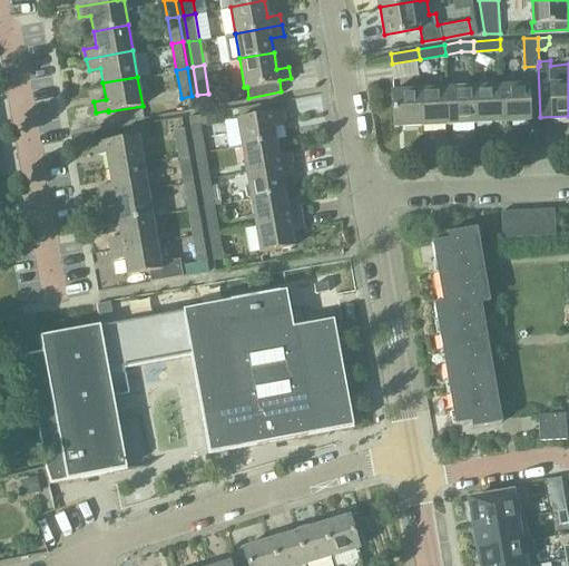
[(501,83),(503,119),(531,118),(529,81),(501,83)]
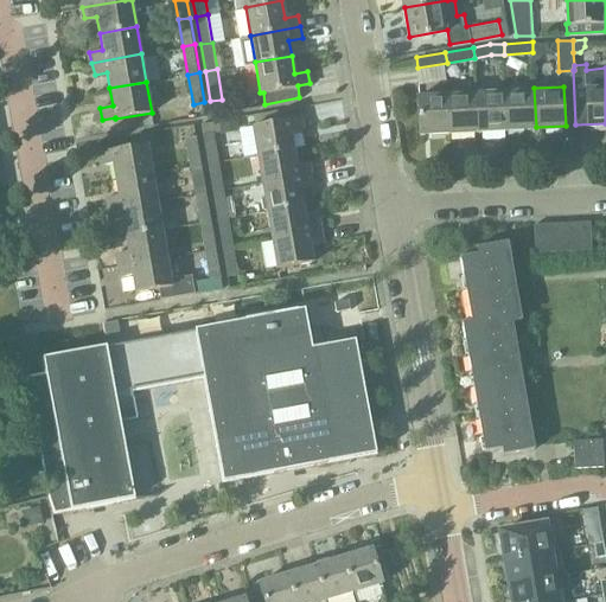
[(508,129),(536,127),(534,88),(505,90),(508,129)]
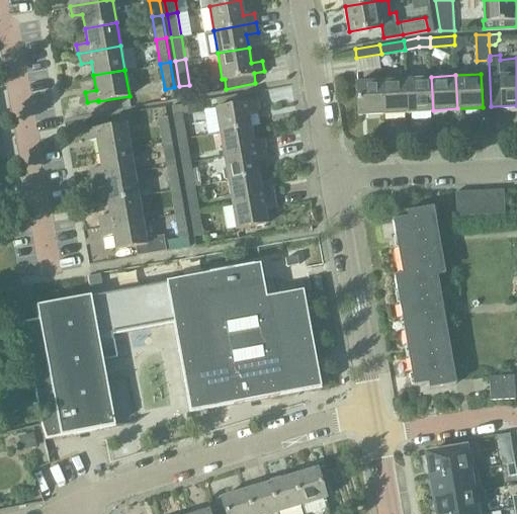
[(433,110),(431,77),(407,78),(409,111),(433,110)]
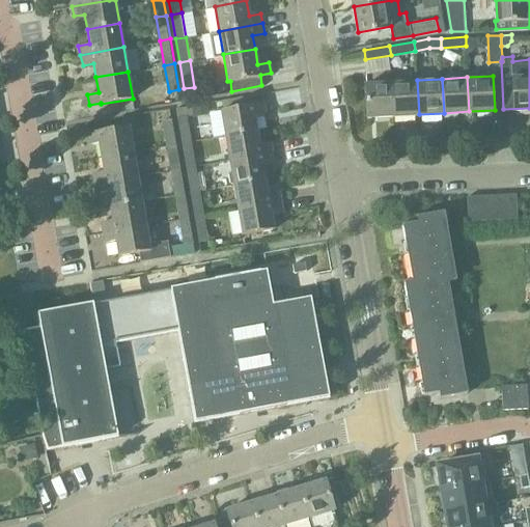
[(394,115),(419,114),(417,80),(392,81),(394,115)]
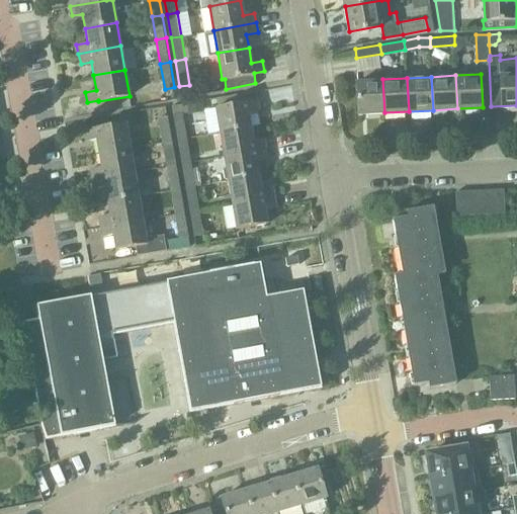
[(384,112),(382,79),(358,80),(360,113),(384,112)]
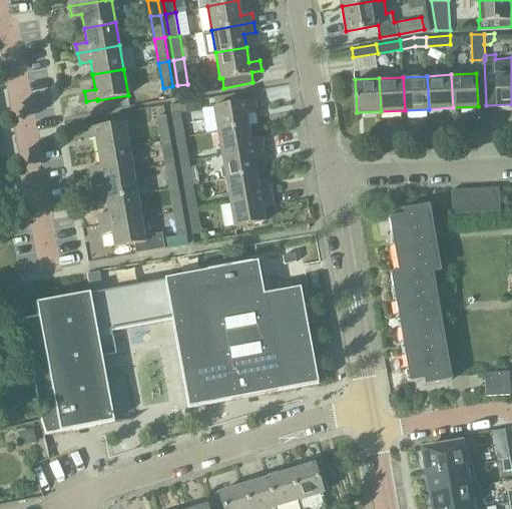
[(200,97),(184,100),(186,111),(202,108),(200,97)]
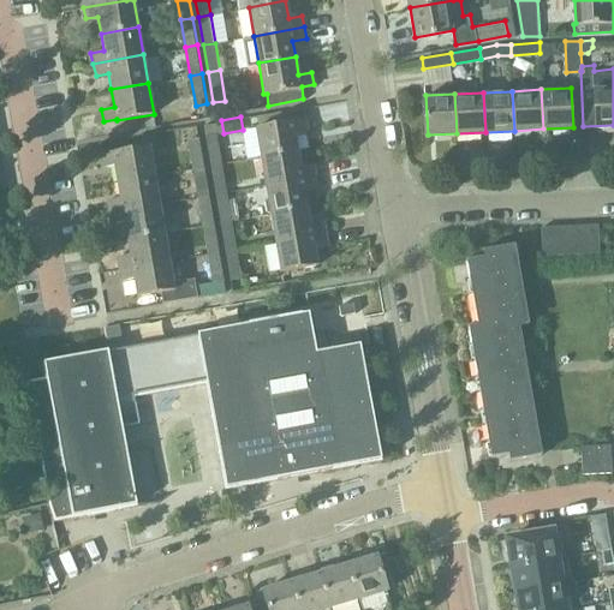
[(261,155),(297,149),(294,133),(309,131),(307,119),(292,121),(292,120),(256,126),(261,155)]
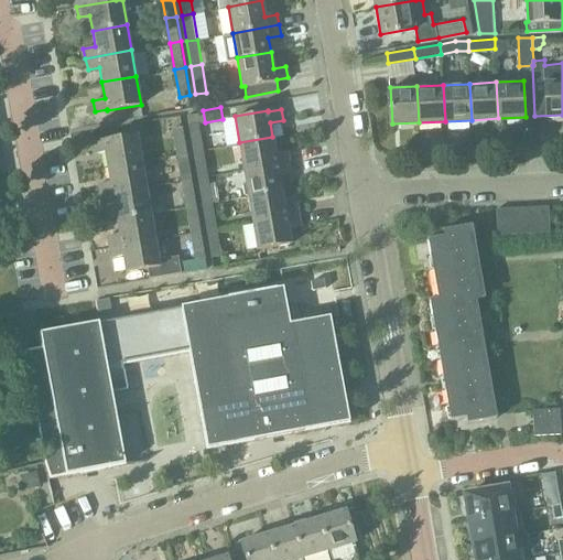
[(195,150),(205,149),(199,121),(191,124),(195,150)]
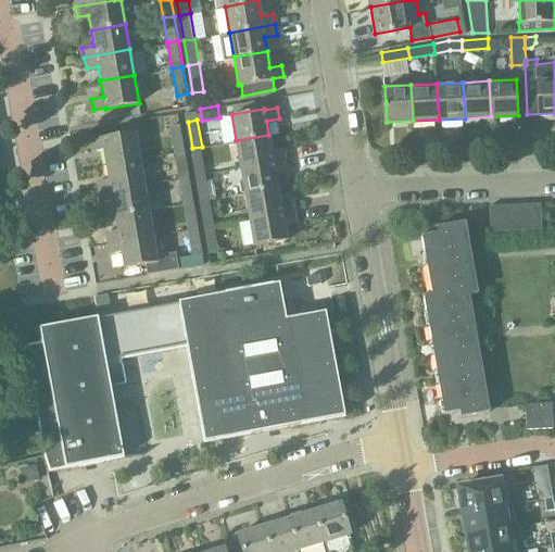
[(176,150),(186,148),(181,123),(172,124),(176,150)]
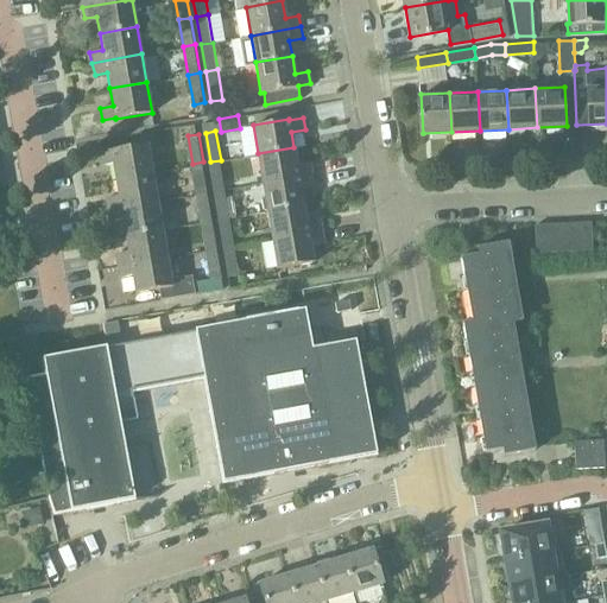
[(117,177),(152,171),(147,144),(112,150),(113,150),(99,152),(101,165),(114,163),(117,177)]
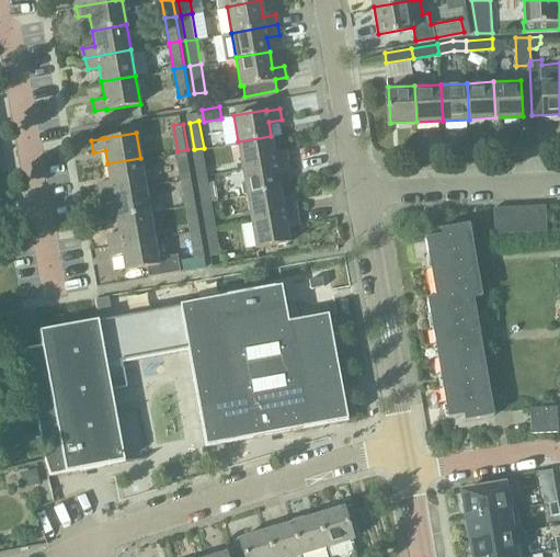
[(242,168),(288,159),(287,149),(274,151),(271,136),(238,141),(242,168)]
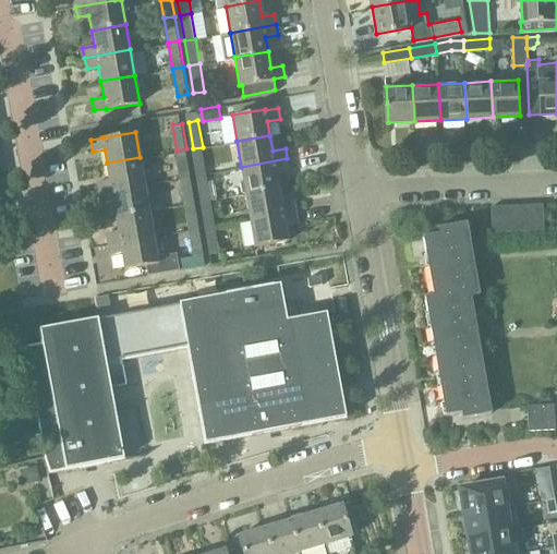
[(197,175),(207,173),(203,147),(193,148),(197,175)]
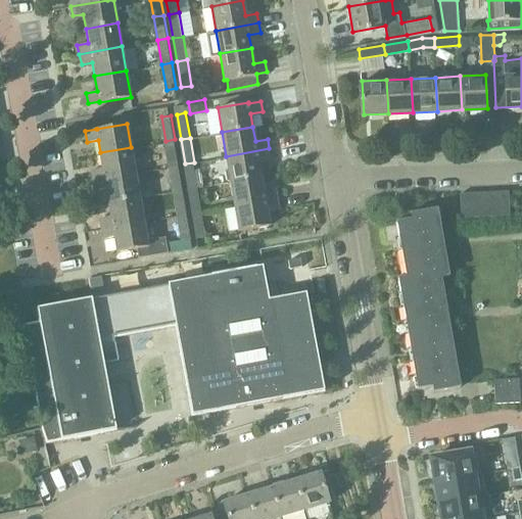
[(175,139),(165,141),(170,166),(179,163),(175,139)]
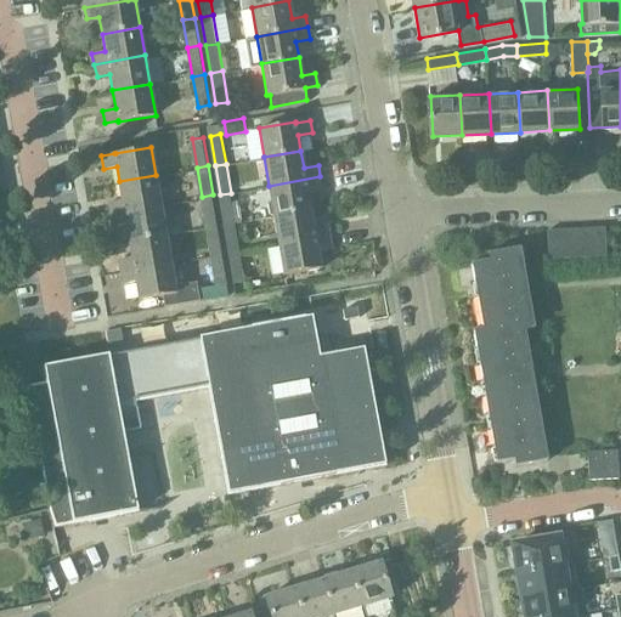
[(156,175),(119,181),(123,201),(108,203),(111,213),(161,204),(156,175)]
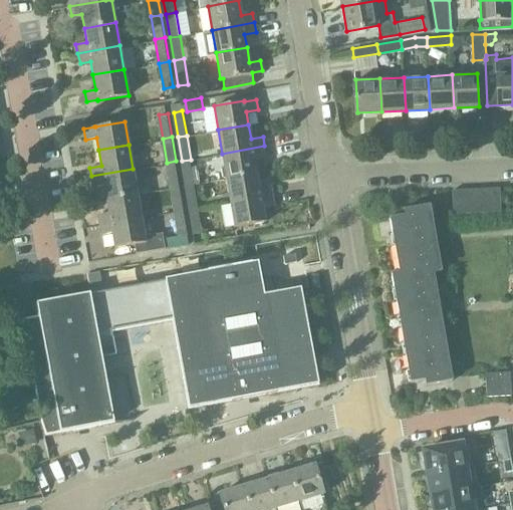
[(227,177),(257,172),(255,159),(266,157),(264,146),(222,154),(227,177)]
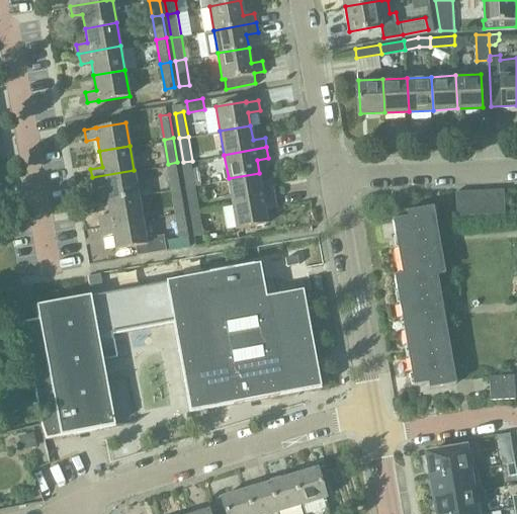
[(187,185),(196,184),(200,183),(197,166),(193,167),(192,161),(183,162),(187,185)]
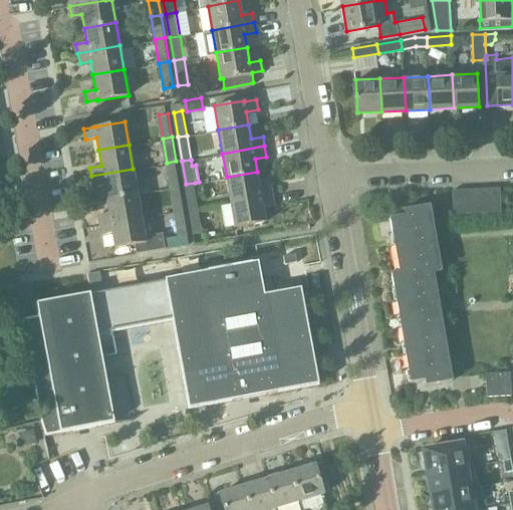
[(176,161),(167,163),(171,187),(180,186),(176,161)]
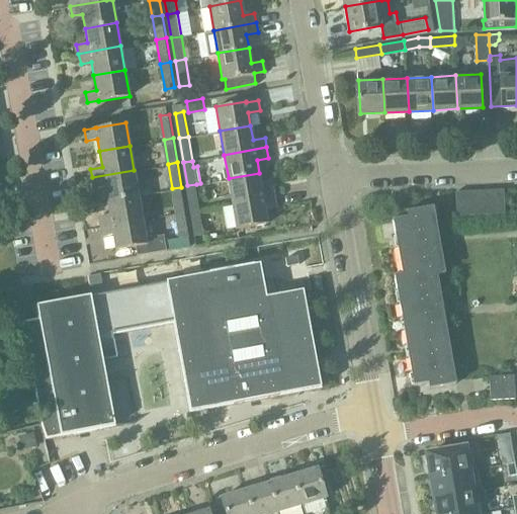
[(134,170),(92,177),(94,188),(104,186),(107,200),(139,194),(134,170)]
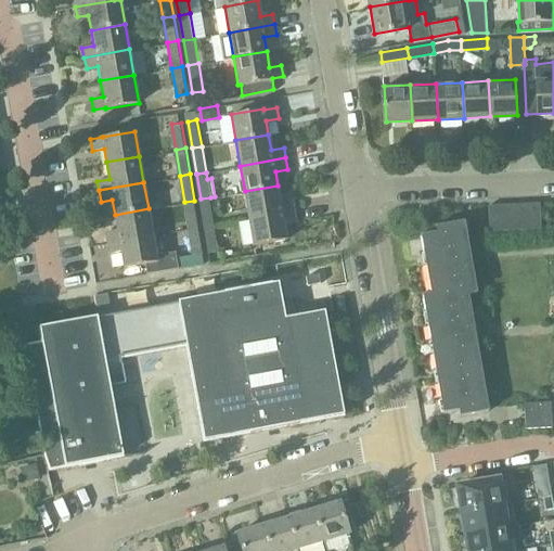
[(278,186),(245,191),(249,218),(294,209),(293,199),(280,201),(278,186)]
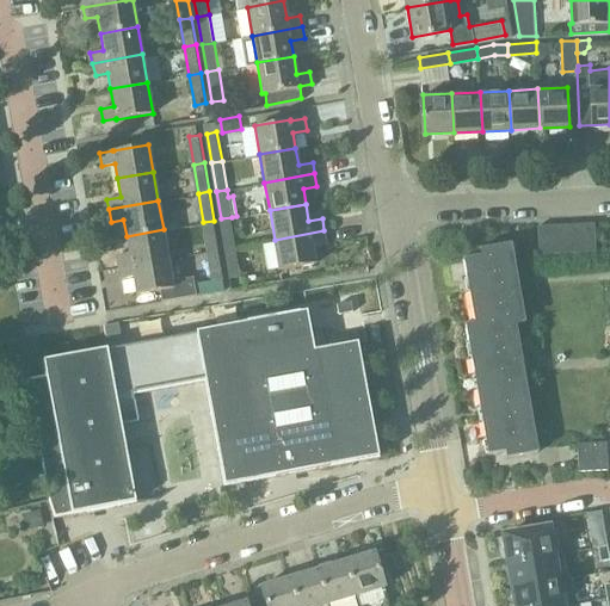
[(226,248),(236,246),(232,217),(221,218),(226,248)]
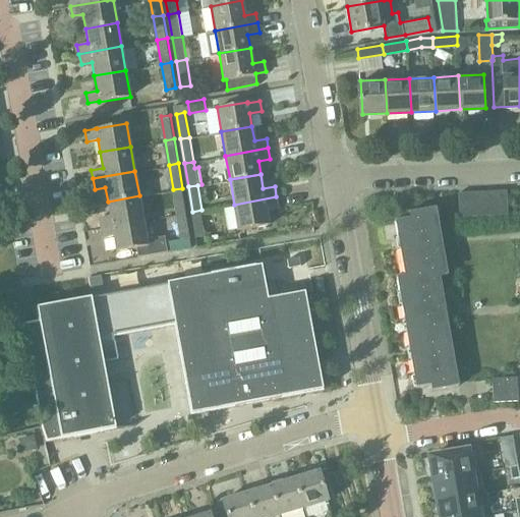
[(177,214),(186,212),(182,188),(173,189),(177,214)]
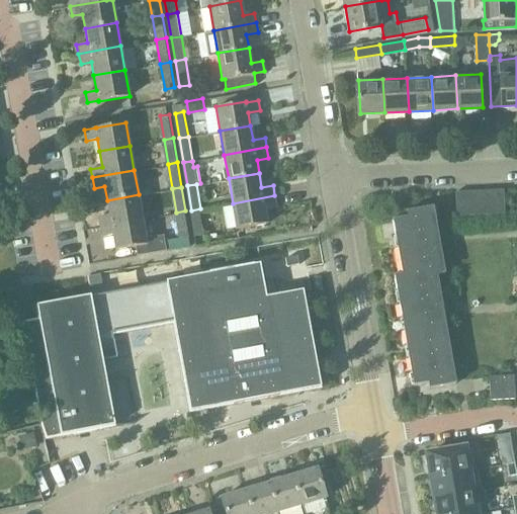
[(481,188),(483,212),(494,211),(493,187),(481,188)]
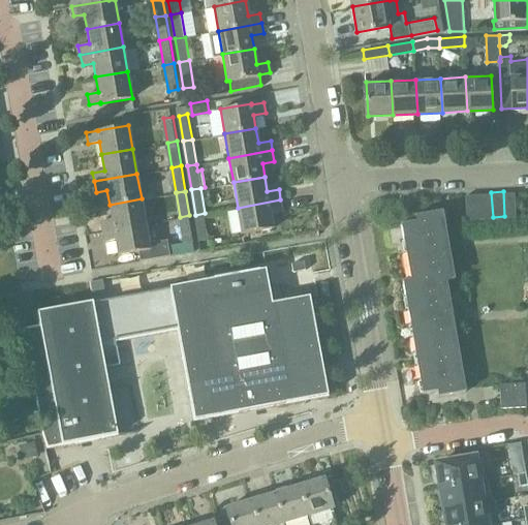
[(503,191),(504,216),(517,216),(516,191),(503,191)]
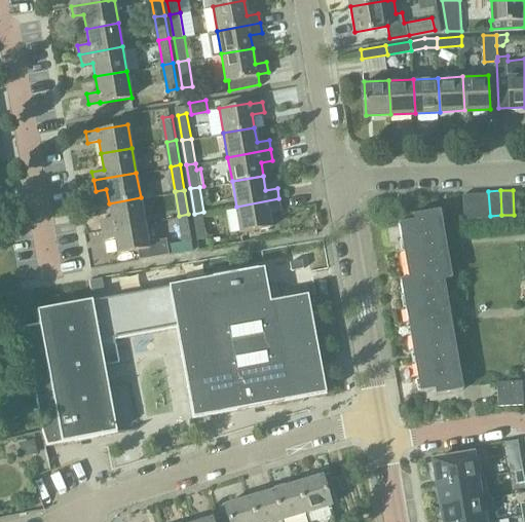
[(465,217),(478,216),(477,191),(464,192),(465,217)]
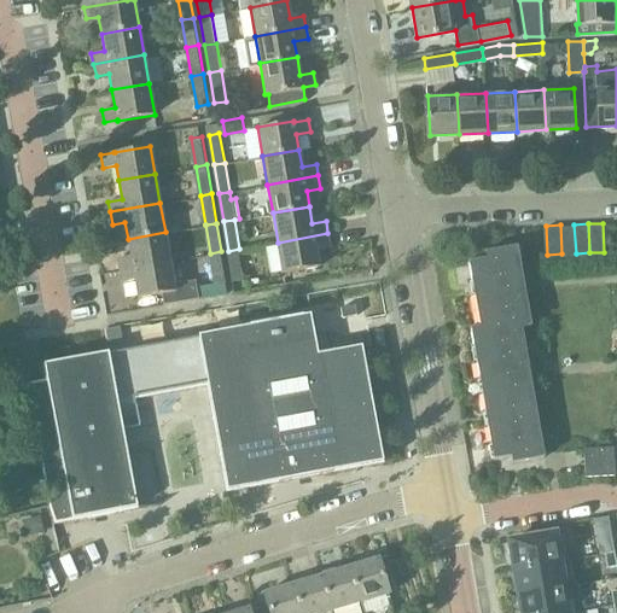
[(560,225),(562,254),(576,254),(574,225),(560,225)]
